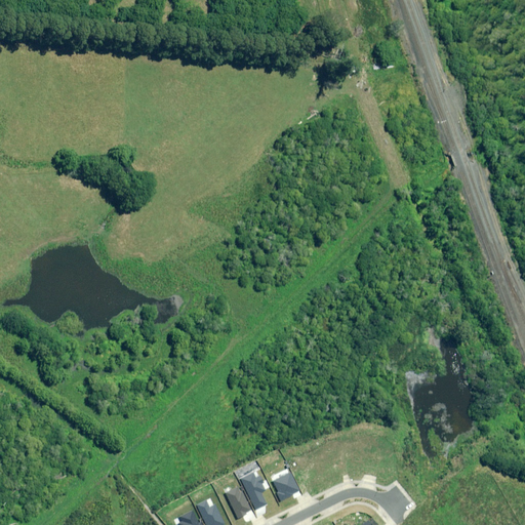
[(277,492),(281,501),(292,495),(291,493),(299,490),(290,473),(273,481),(278,492),(277,492)]
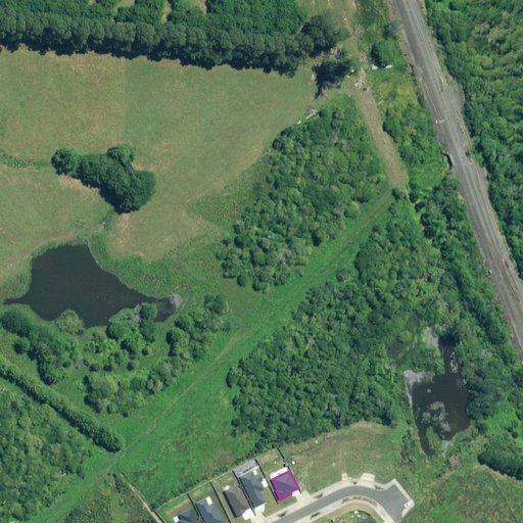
[(240,477),(254,507),(266,502),(260,491),(264,489),(260,481),(263,480),(260,474),(255,477),(252,472),(240,477)]
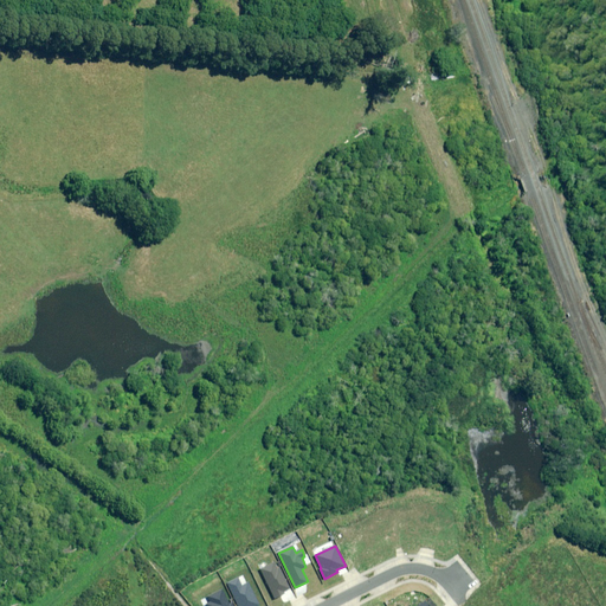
[(275,563),(262,569),(275,599),(285,594),(283,591),(290,588),(279,567),(277,568),(275,563)]
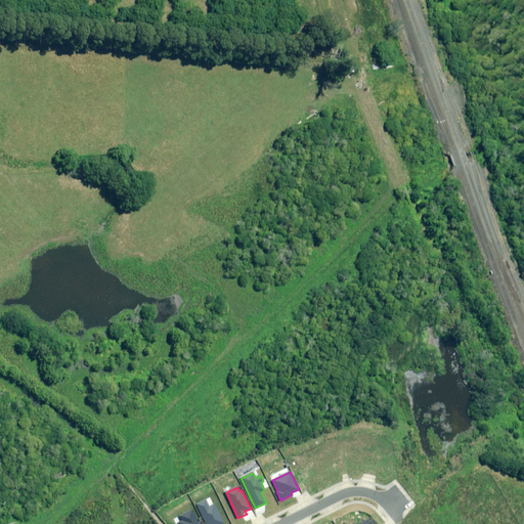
[(206,500),(197,505),(206,523),(223,523),(224,523),(215,504),(209,507),(206,500)]
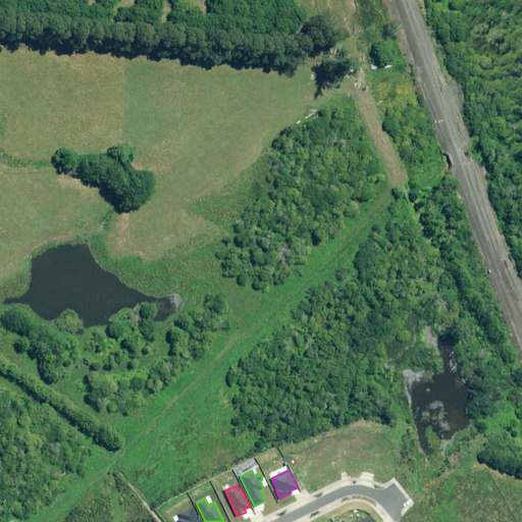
[(177,521),(176,521),(200,521),(200,520),(198,521),(192,509),(179,515),(181,519),(177,521)]
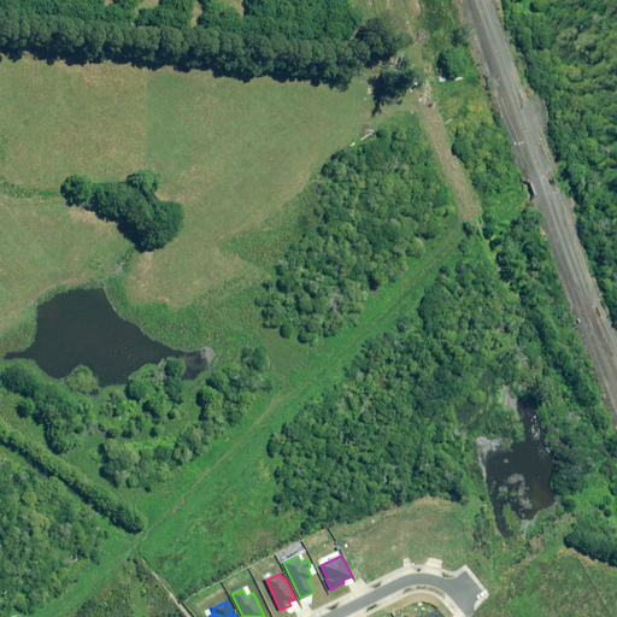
All buildings are outlined.
